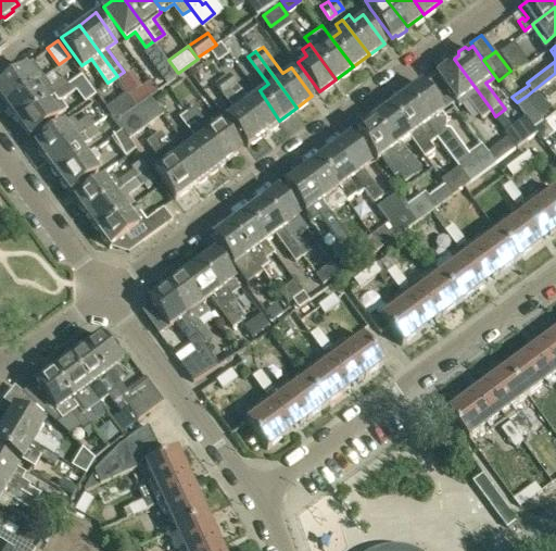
[(229,86),(222,75),(207,55),(190,67),(196,75),(205,67),(236,108),(226,114),(248,143),(264,132),(236,94),(229,86)]
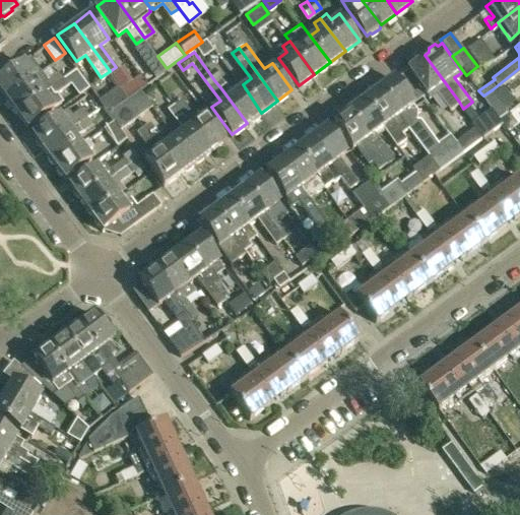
[(166,67),(157,56),(156,56),(154,53),(144,60),(154,75),(166,67)]
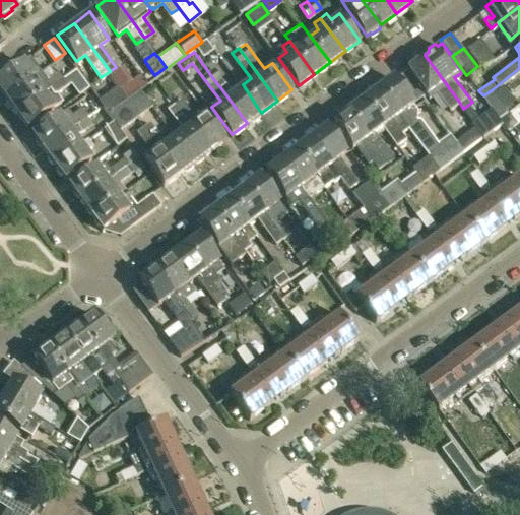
[(451,108),(459,102),(425,55),(419,59),(416,57),(411,61),(411,64),(408,67),(429,95),(438,89),(451,108)]
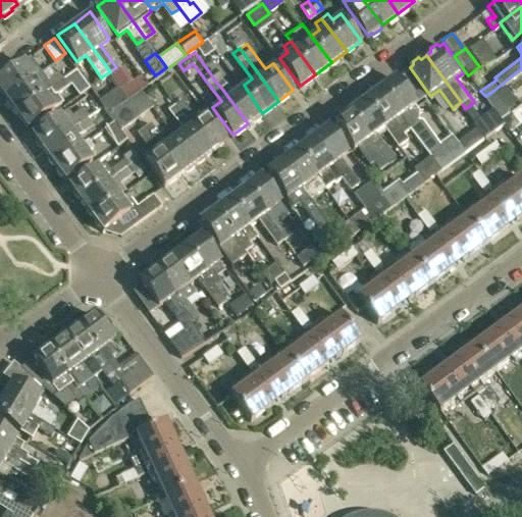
[(0,89),(5,97),(41,70),(37,64),(30,69),(23,60),(0,76),(0,89)]
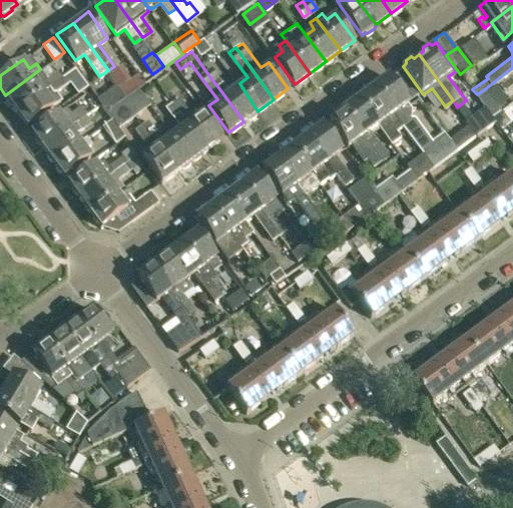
[(210,64),(204,69),(211,79),(218,74),(210,64)]
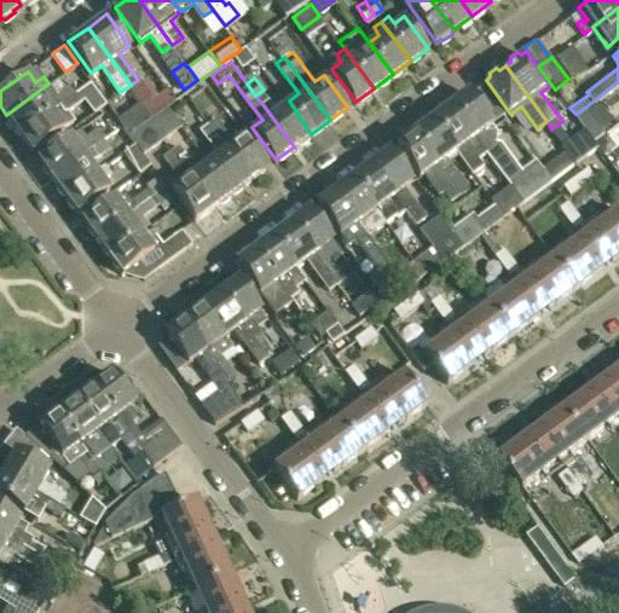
[(56,79),(48,84),(6,115),(19,132),(76,92),(70,84),(63,88),(56,79)]
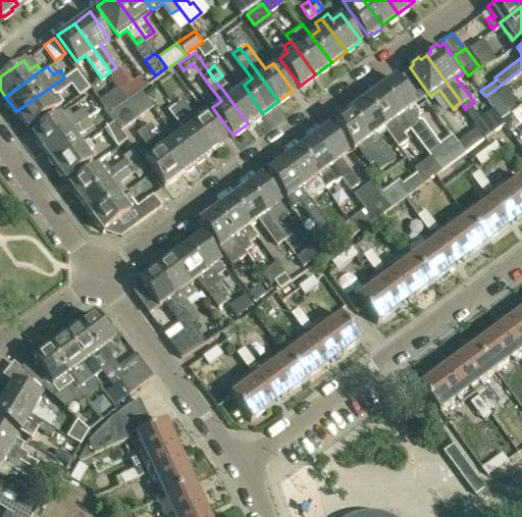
[(125,84),(120,87),(126,96),(133,92),(132,91),(145,82),(137,71),(123,81),(125,84)]
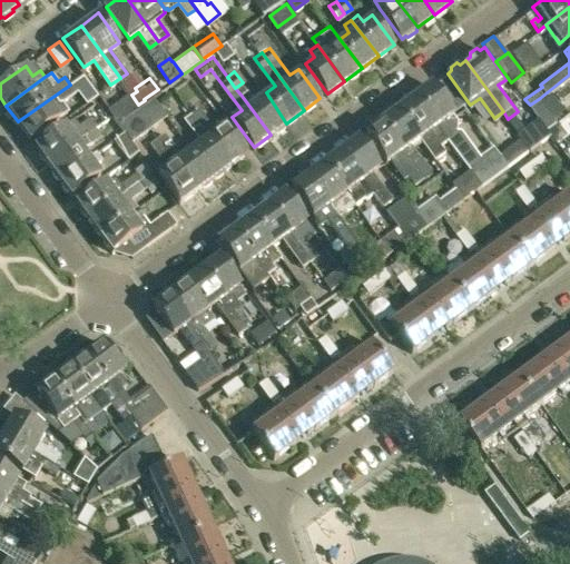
[(458,118),(452,110),(431,81),(415,94),(448,139),(453,147),(461,141),(453,131),(457,129),(458,118)]
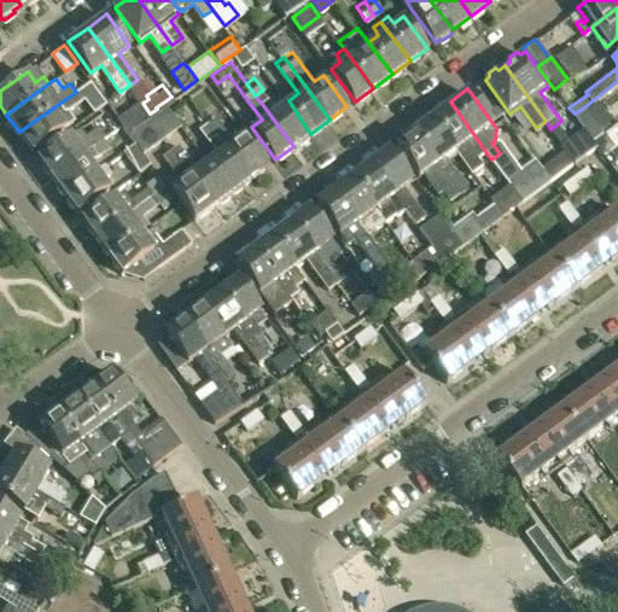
[(81,98),(76,92),(19,132),(33,150),(64,126),(56,116),(81,98)]
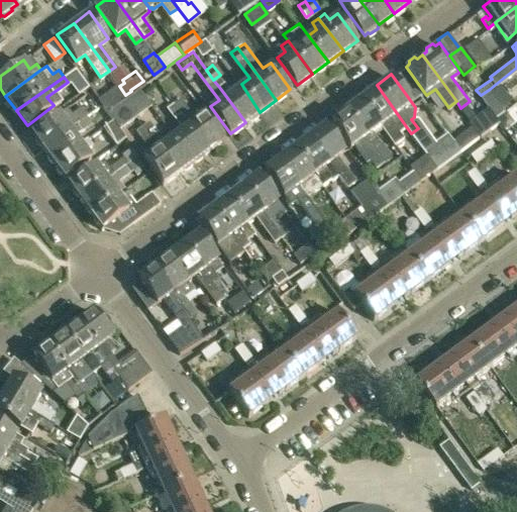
[(245,122),(260,112),(241,84),(231,91),(225,82),(219,87),(245,122)]
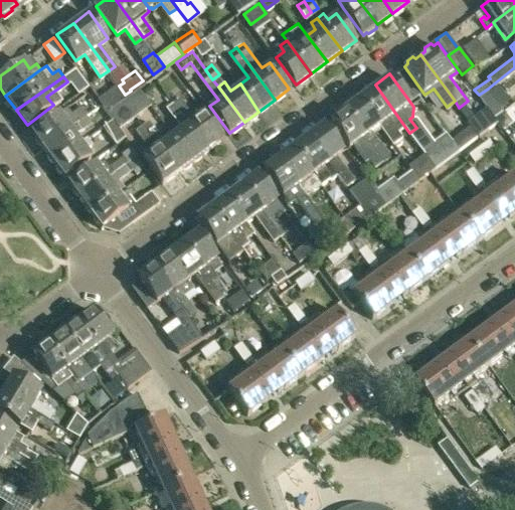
[(126,96),(125,95),(119,86),(116,82),(98,97),(107,109),(124,97),(126,96)]
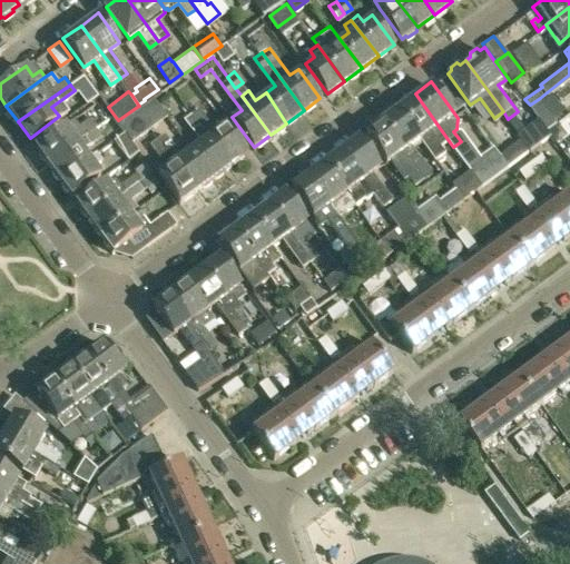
[(415,94),(397,107),(419,135),(434,157),(444,149),(441,145),(448,139),(415,94)]
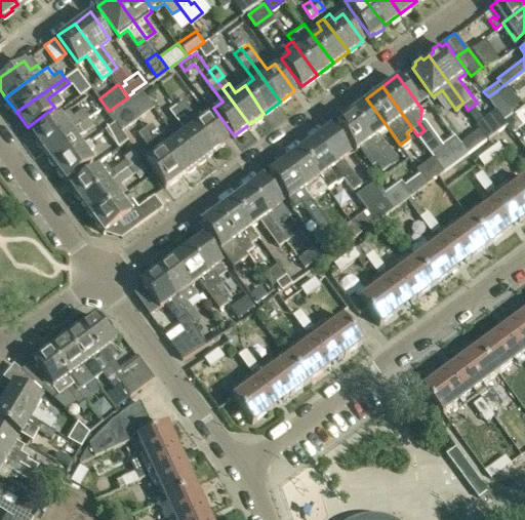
[(128,97),(126,98),(138,117),(154,106),(142,88),(128,97)]
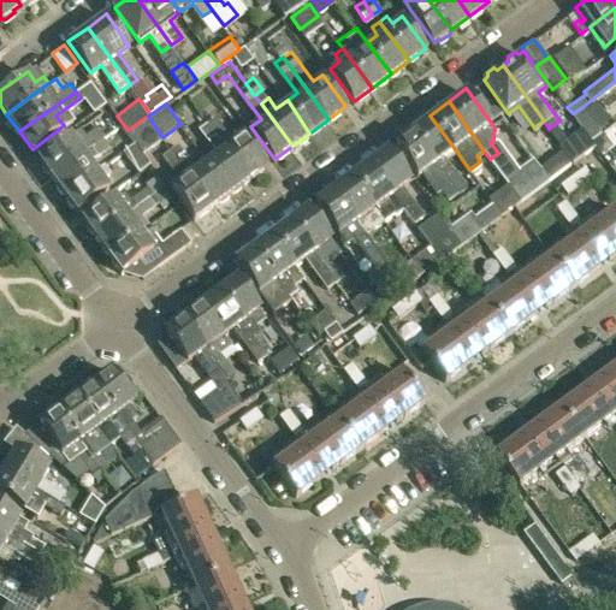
[(584,106),(573,113),(580,125),(590,137),(600,130),(584,106)]
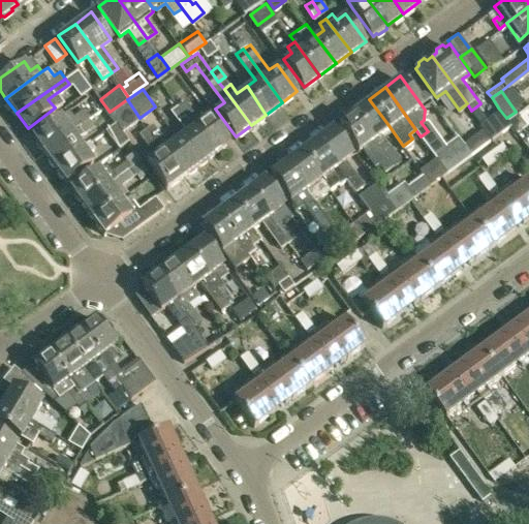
[(123,129),(139,118),(127,99),(110,112),(115,121),(123,129)]
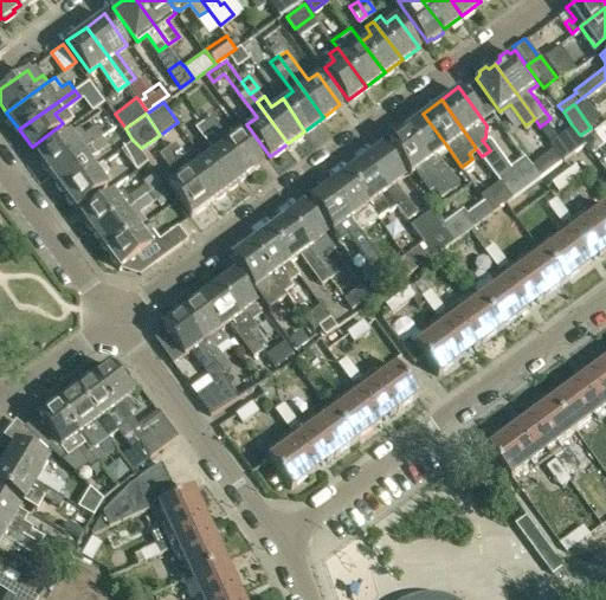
[(232,122),(221,128),(211,114),(204,118),(245,174),(262,162),(239,131),(232,122)]
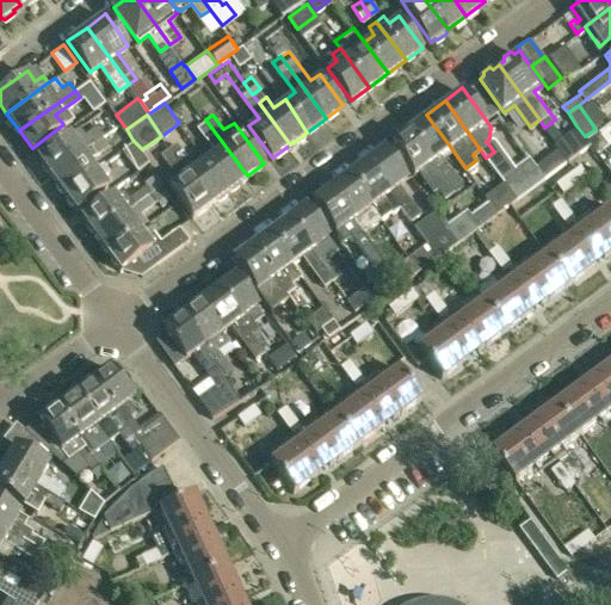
[(451,167),(450,168),(439,153),(449,144),(426,115),(408,127),(446,179),(454,190),(463,183),(451,167)]
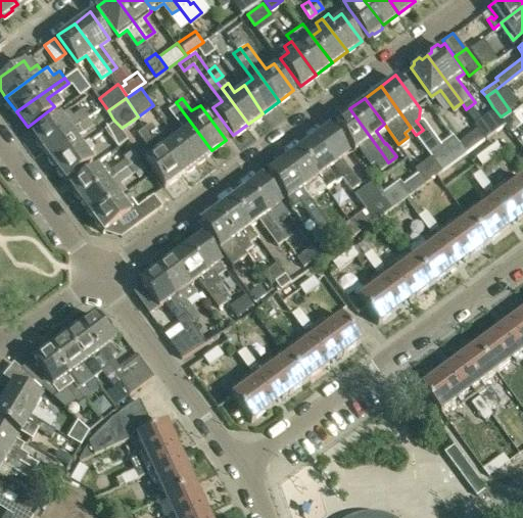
[(196,161),(211,150),(176,102),(170,107),(185,129),(177,135),(196,161)]
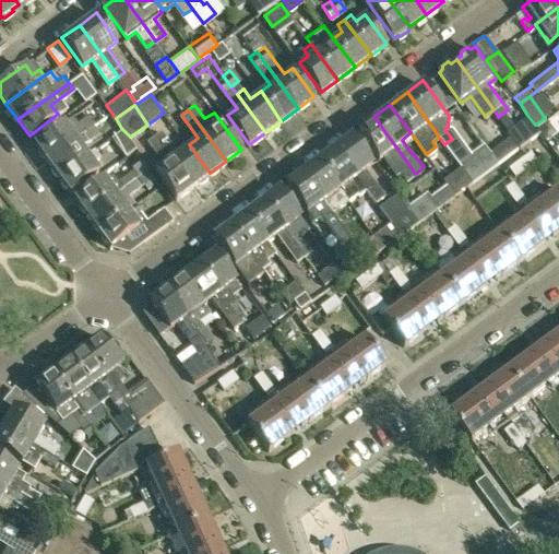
[(35,142),(46,158),(95,124),(87,113),(78,120),(73,115),(35,142)]
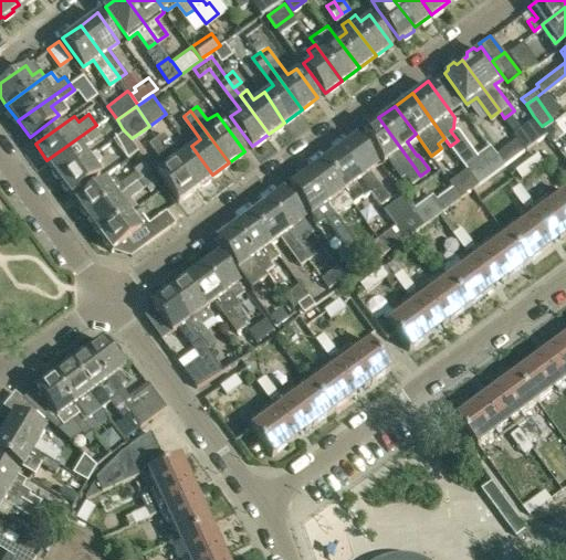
[(545,131),(542,126),(533,115),(513,129),(525,146),(545,131)]
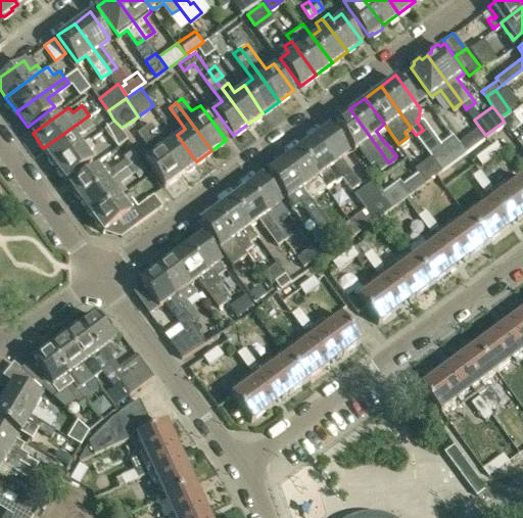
[(380,169),(388,162),(382,153),(349,108),(334,120),(353,146),(357,144),(370,161),(374,159),(380,169)]
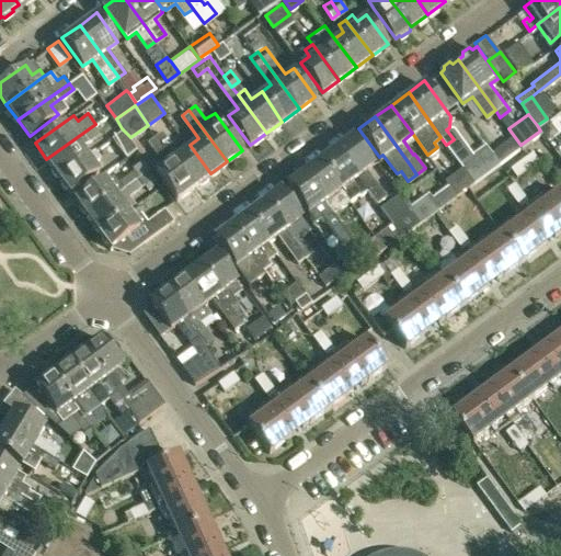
[(101,132),(95,124),(46,159),(58,176),(87,155),(81,146),(101,132)]
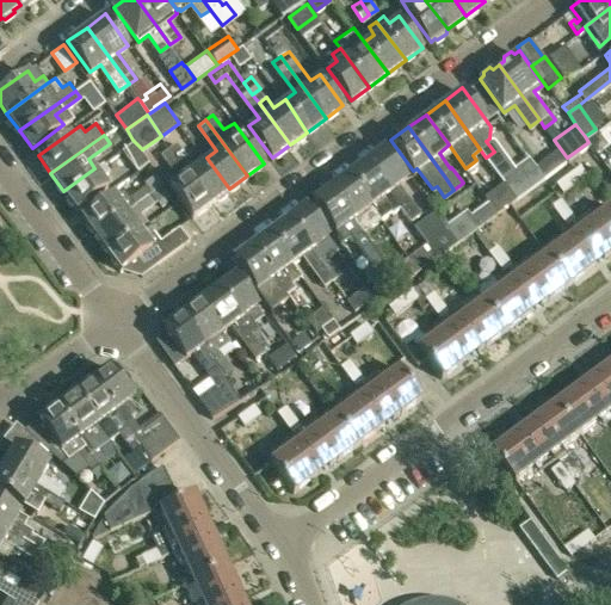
[(142,149),(133,140),(122,148),(136,168),(149,159),(142,149)]
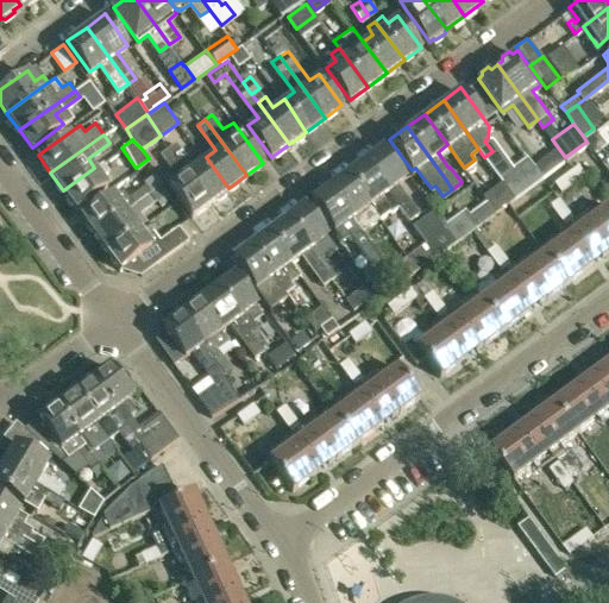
[(209,201),(228,188),(206,157),(194,165),(176,140),(169,146),(209,201)]
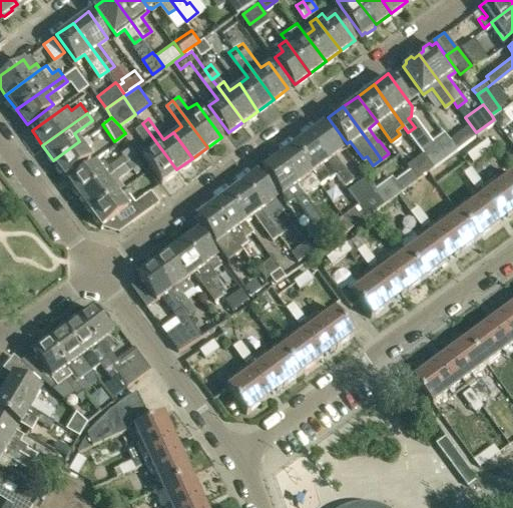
[(322,122),(307,133),(335,172),(344,184),(353,177),(334,152),(341,148),(322,122)]
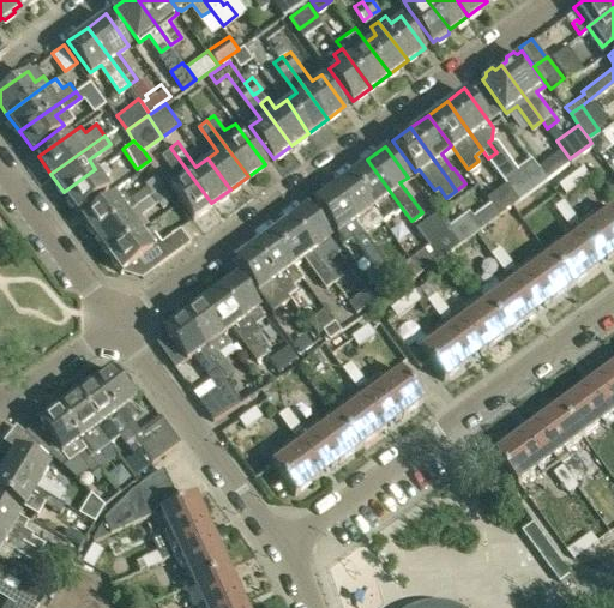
[(163,152),(173,168),(163,174),(194,216),(211,203),(170,148),(163,152)]
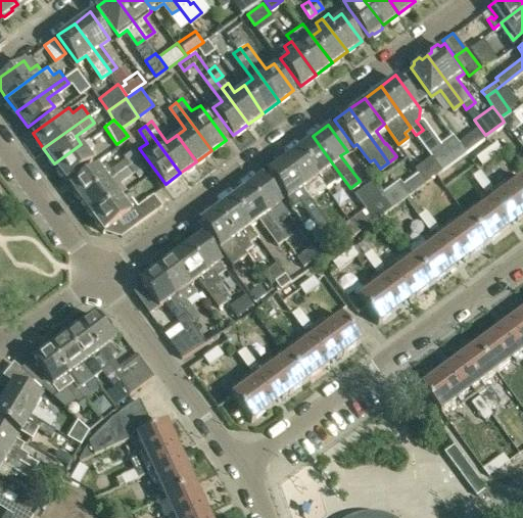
[(459,140),(466,150),(485,136),(478,126),(459,140)]
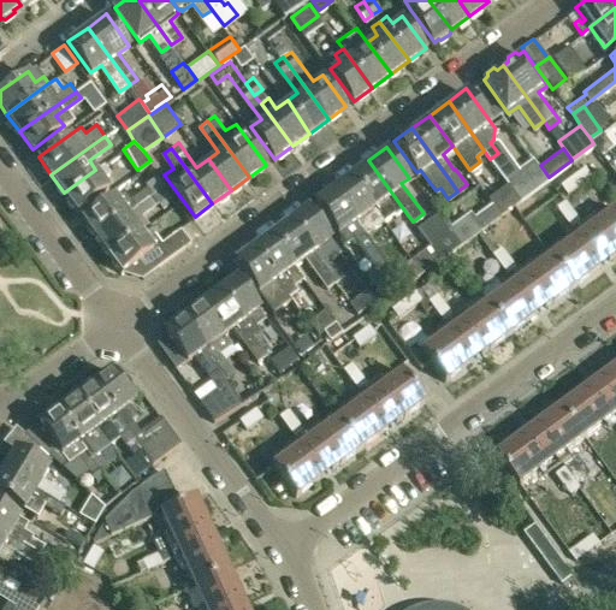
[(549,177),(540,165),(533,155),(504,177),(507,181),(520,199),(549,177)]
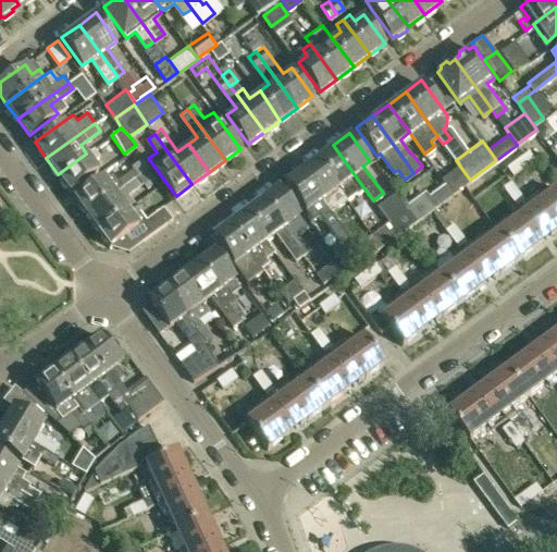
[(346,199),(363,187),(333,145),(316,158),(336,186),(345,198),(346,199)]
